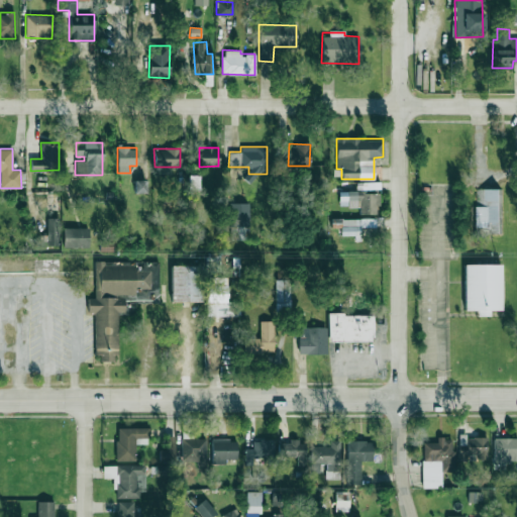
[(145,193),(145,180),(134,180),(134,193),(145,193)]
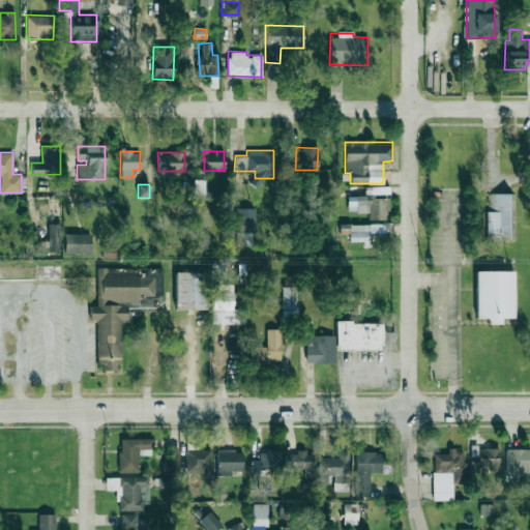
[(507,238),(507,194),(487,194),(488,239),(507,238)]
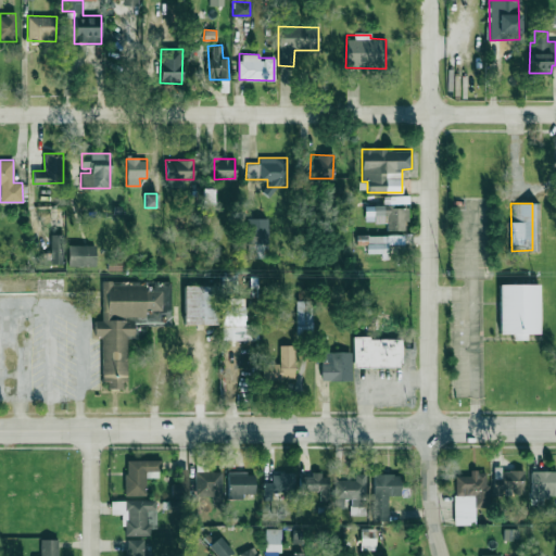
[(406,229),(405,207),(395,207),(395,204),(364,205),(364,223),(387,222),(387,230),(406,229)]
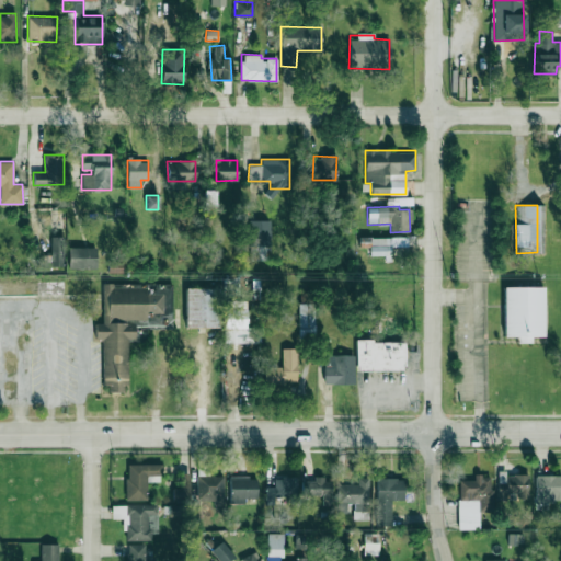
[(270,219),(249,219),(250,260),(271,260),(270,219)]
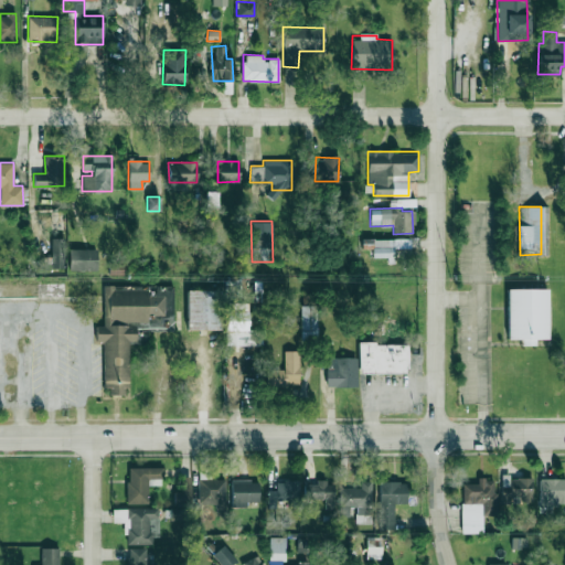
[(51,267),(64,267),(64,237),(51,237),(51,267)]
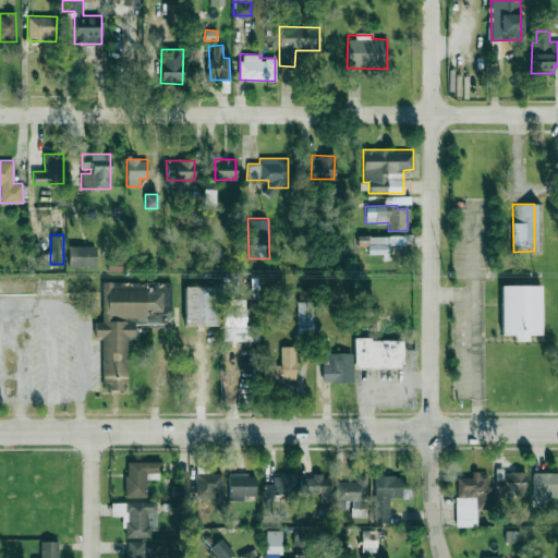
[(368,237),(368,255),(388,255),(388,245),(404,244),(404,235),(368,237)]
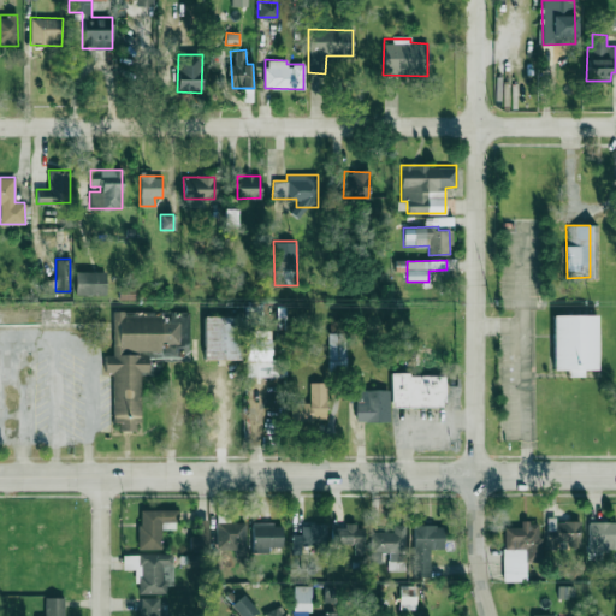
[(75,294),(105,295),(106,272),(75,271),(75,294)]
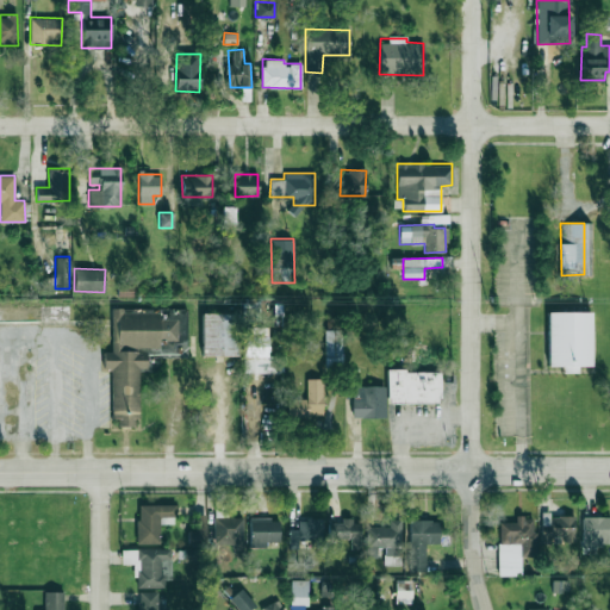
[(0,323),(70,323),(69,304),(0,304),(0,323)]
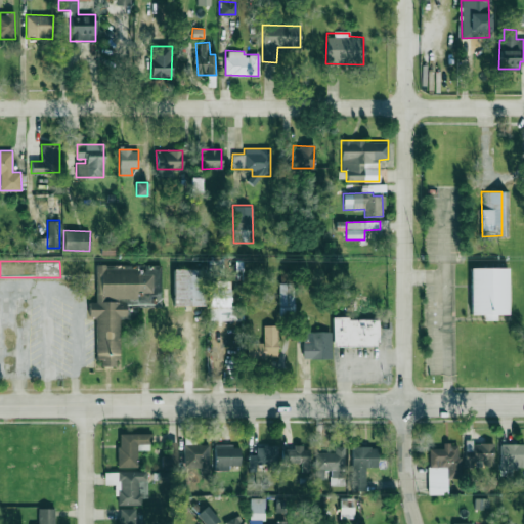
[(161,265),(95,265),(96,302),(89,302),(89,318),(96,318),(96,365),(118,365),(118,318),(126,318),(126,304),(161,304),(161,265)]
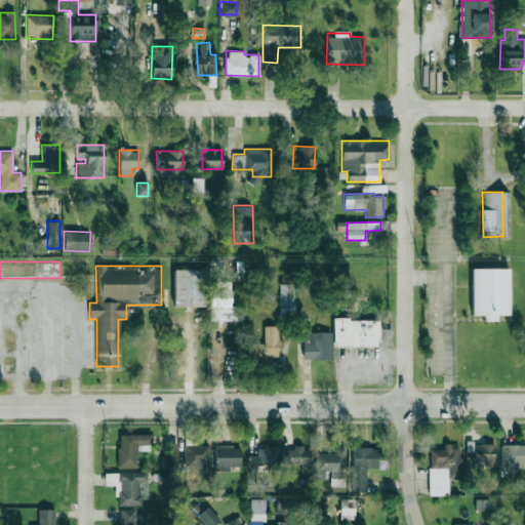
[(509,268),(471,269),(472,315),(483,315),(483,321),(496,320),(496,315),(509,315),(509,268)]
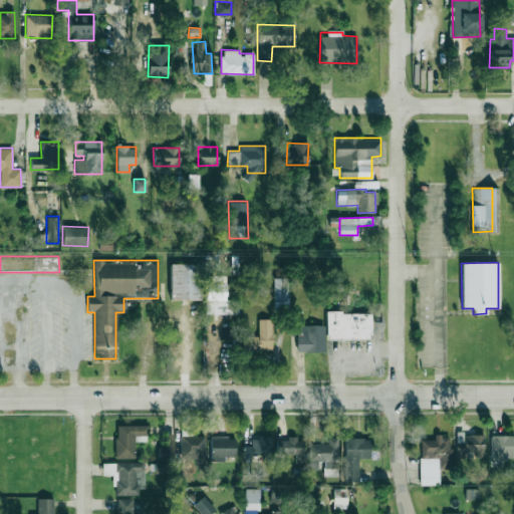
[(170,299),(200,299),(200,264),(170,263),(170,299)]
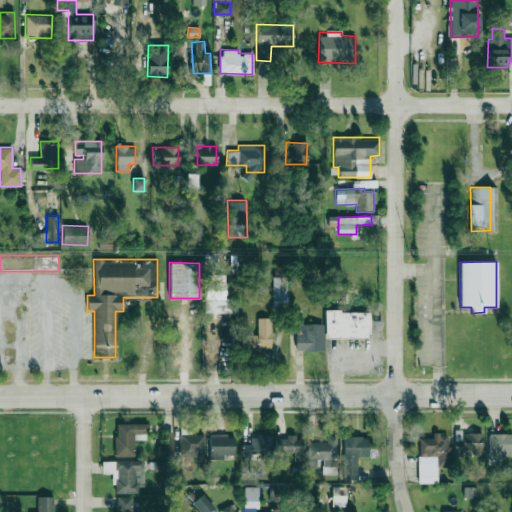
[(204,313),(238,313),(238,299),(224,299),(224,274),(205,274),(204,313)]
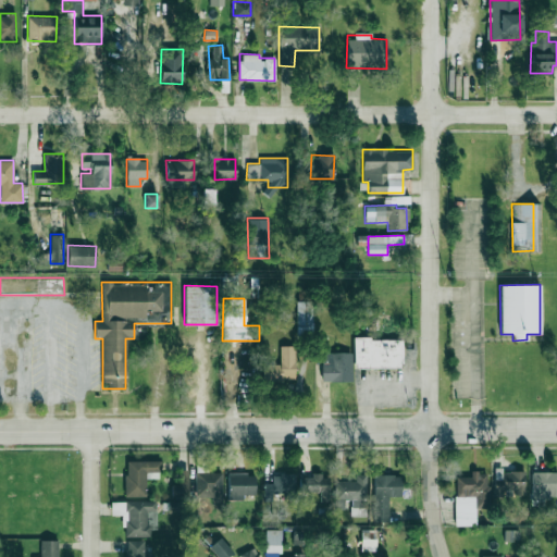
[(297,300),(296,334),(312,334),(312,300),(297,300)]
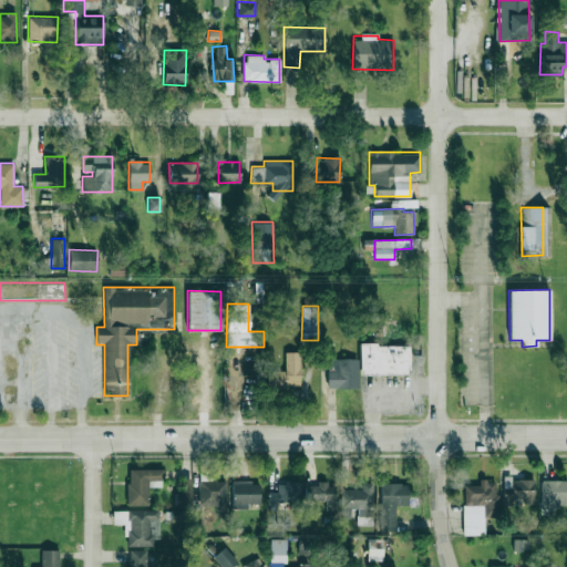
[(360,374),(410,374),(410,344),(360,344),(360,374)]
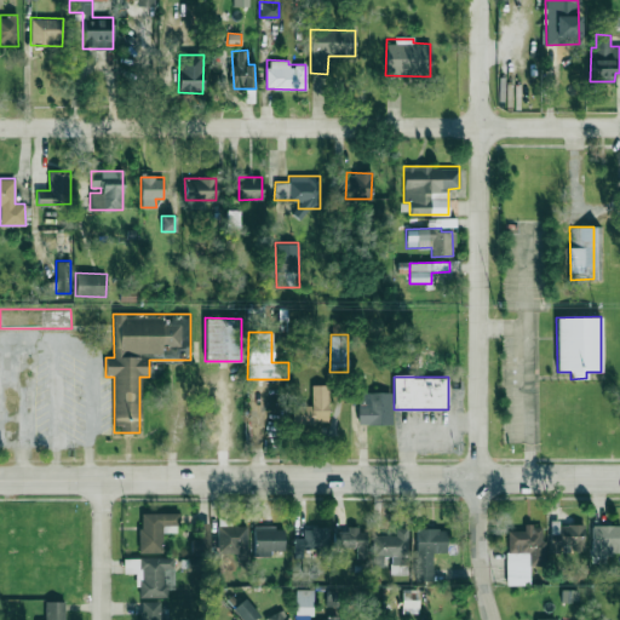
[(327,424),(328,385),(311,384),(311,406),(292,405),(292,423),(327,424)]
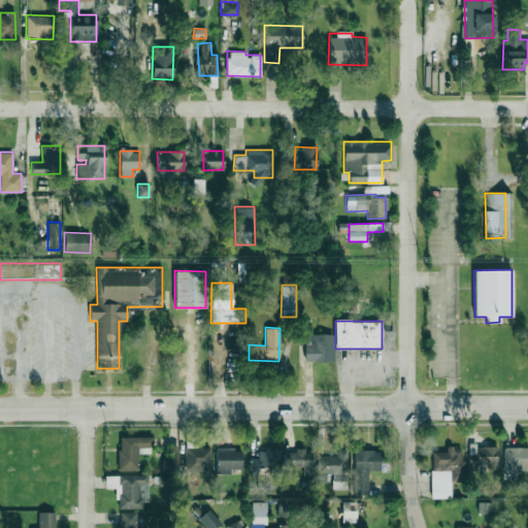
[(334,334),(305,333),(305,361),(333,361),(334,334)]
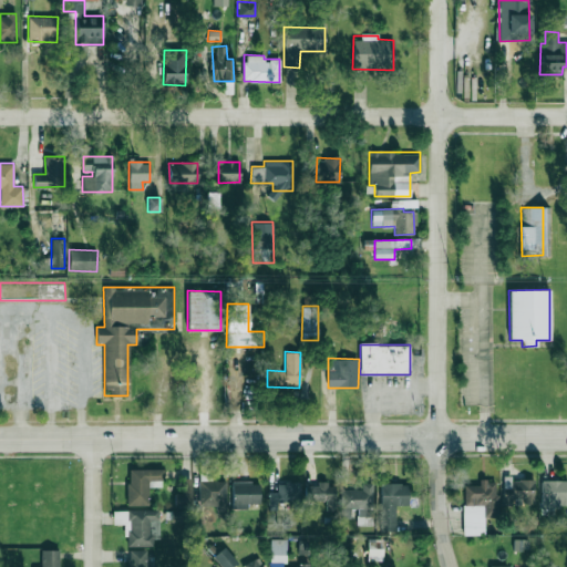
[(147,505),(147,486),(163,486),(162,468),(126,470),(127,505),(147,505)]
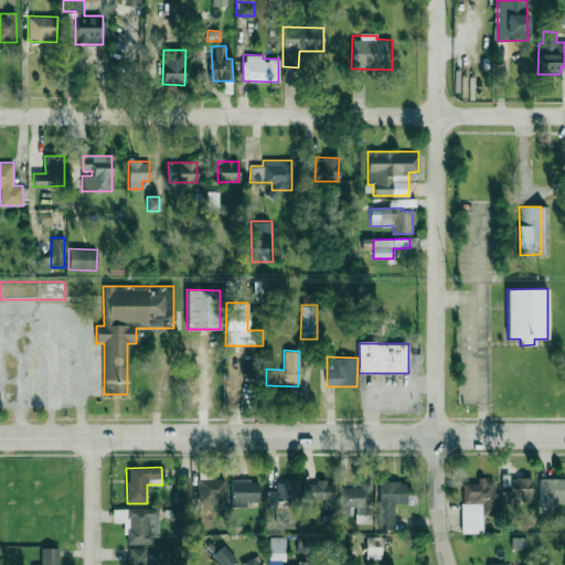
[(173,491),(173,504),(191,503),(190,477),(182,477),(183,491),(173,491)]
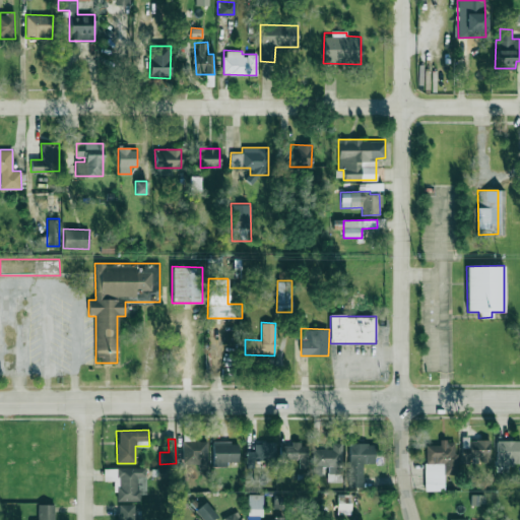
[(460,461),(489,462),(490,439),(461,439),(460,461)]
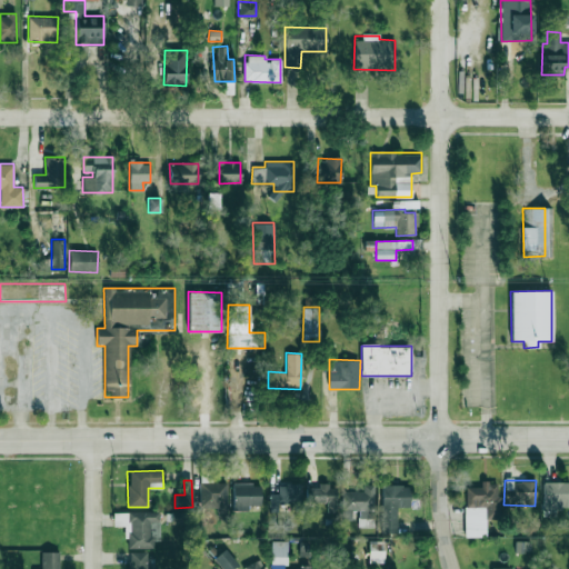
[(200,482),(200,506),(227,506),(226,481),(200,482)]
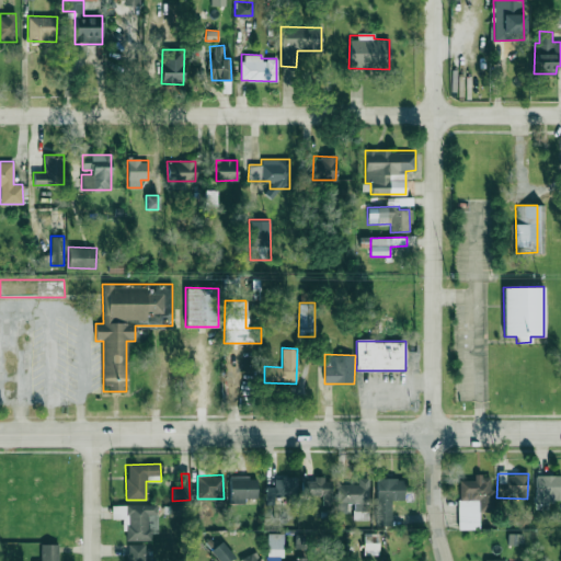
[(458,529),(479,529),(479,511),(492,511),(491,474),(473,474),(474,480),(457,480),(458,529)]
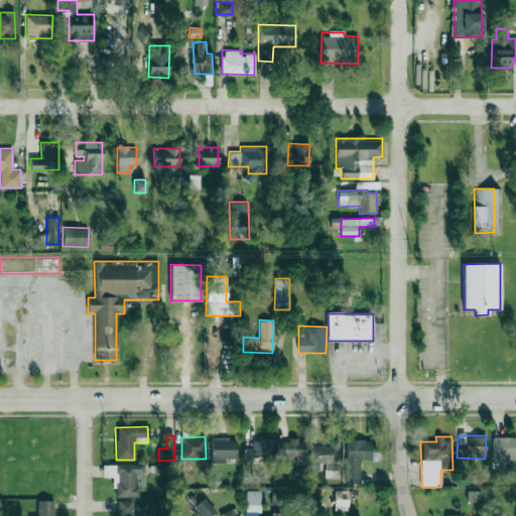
[(515,436),(492,436),(493,462),(515,462),(515,436)]
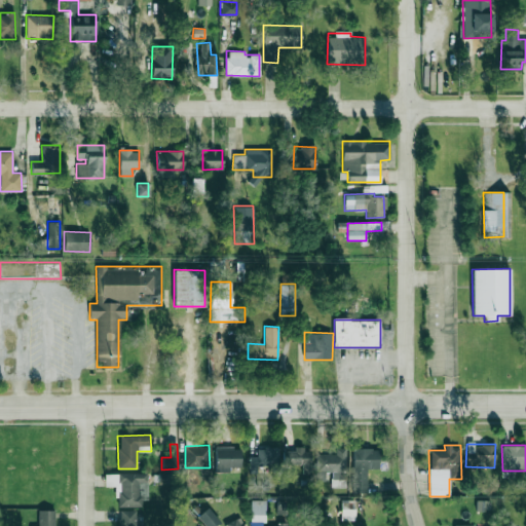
[(240,466),(240,447),(215,447),(216,472),(229,472),(229,466),(240,466)]
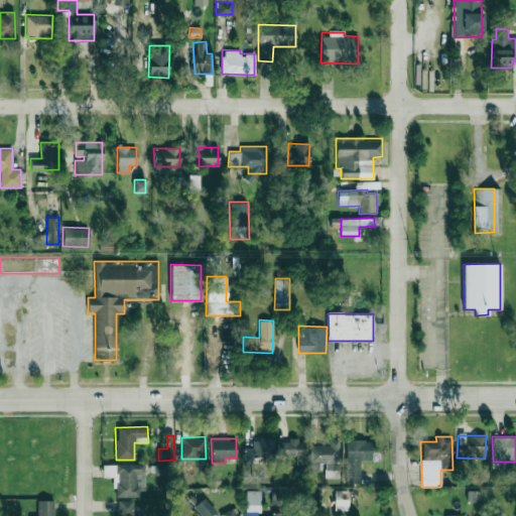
[(272,438),(251,439),(252,447),(243,447),(244,465),(252,465),(252,458),(273,457),(272,438)]
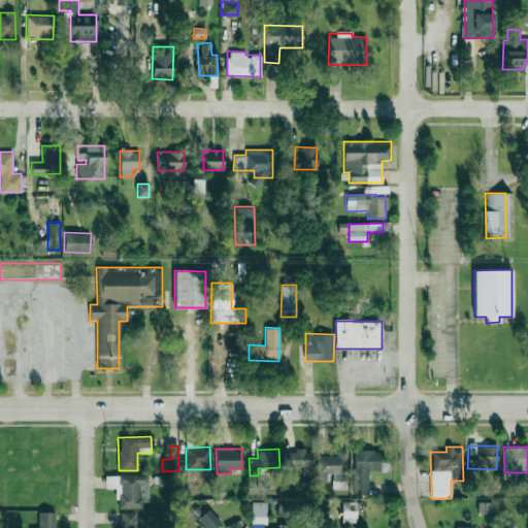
[(333,489),(347,489),(348,449),(336,449),(336,455),(318,455),(317,472),(333,472),(333,489)]
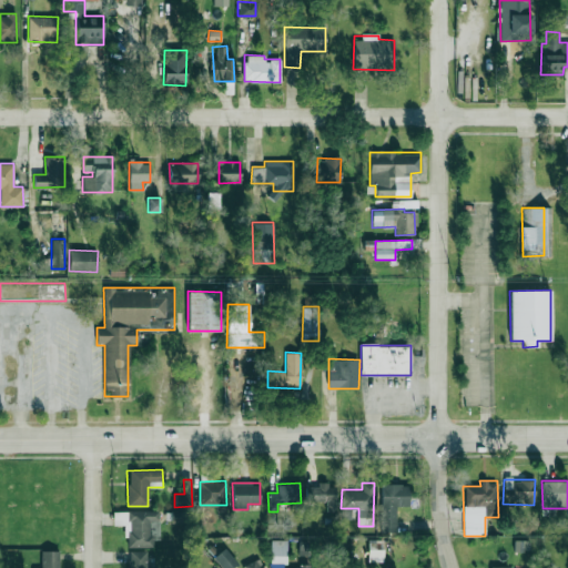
[(408,484),(381,484),(382,531),(397,531),(396,507),(409,506),(408,484)]
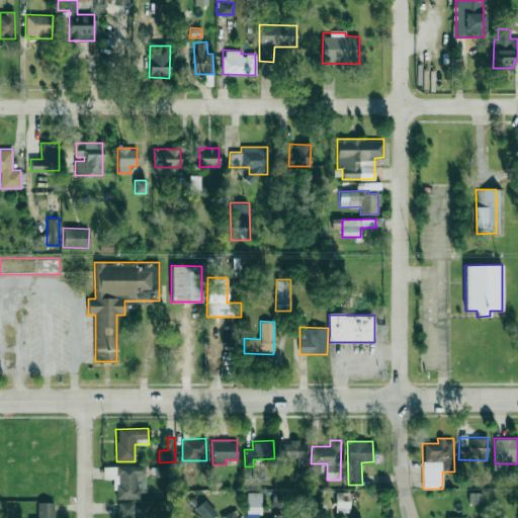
[(297,465),(307,465),(306,442),(279,442),(279,459),(296,459),(297,465)]
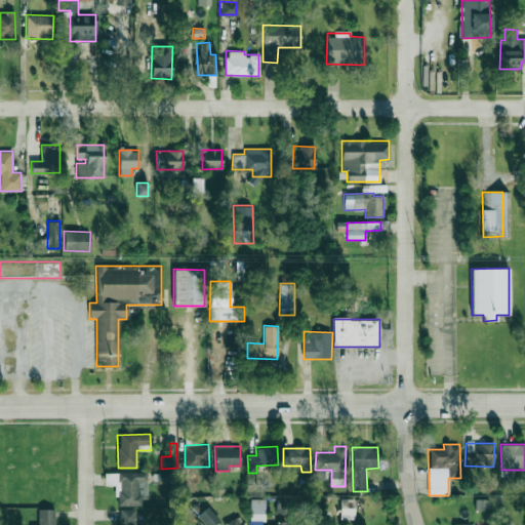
[(140,498),(147,498),(147,472),(118,472),(117,505),(140,506),(140,498)]
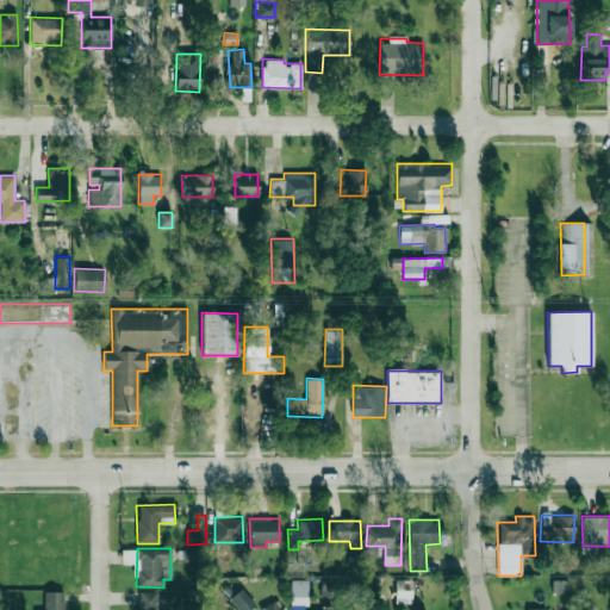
[(307,580),(290,580),(290,604),(307,604),(307,580)]
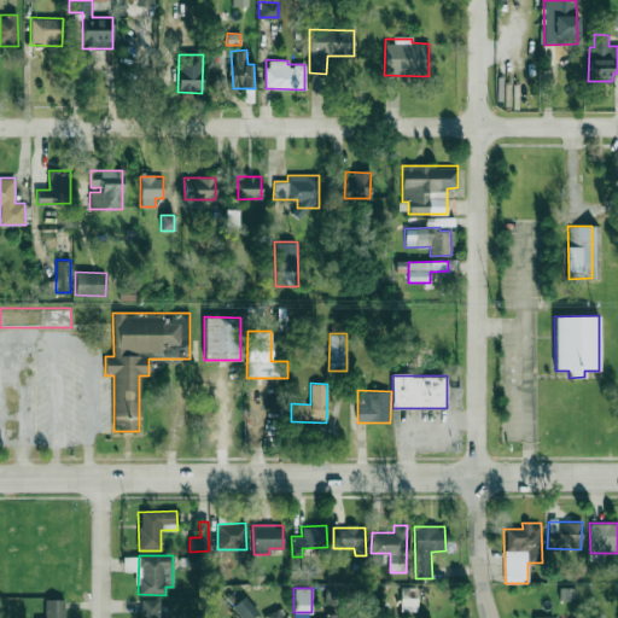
[(232,606),(240,617),(250,617),(258,612),(244,596),(232,606)]
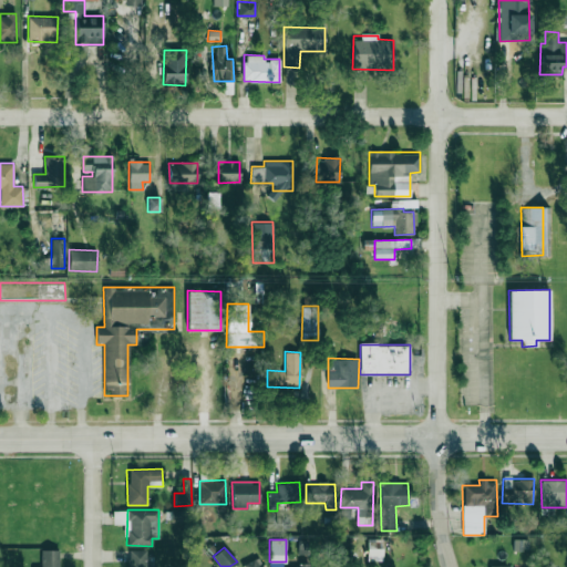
[(59,566),(59,549),(41,549),(41,566),(59,566)]
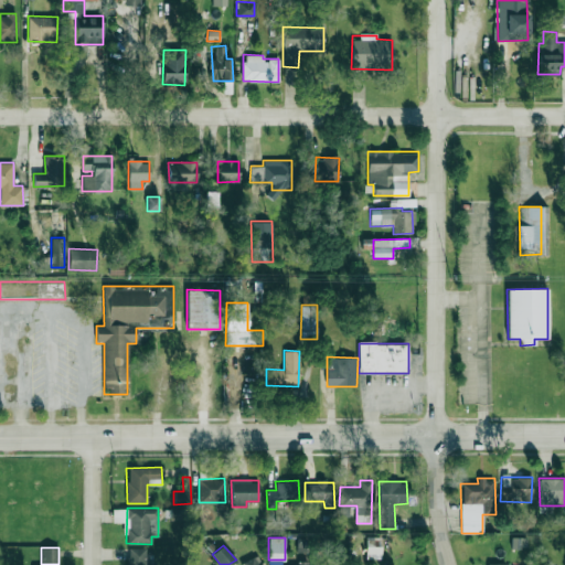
[(128,548),(127,564),(146,564),(146,548),(128,548)]
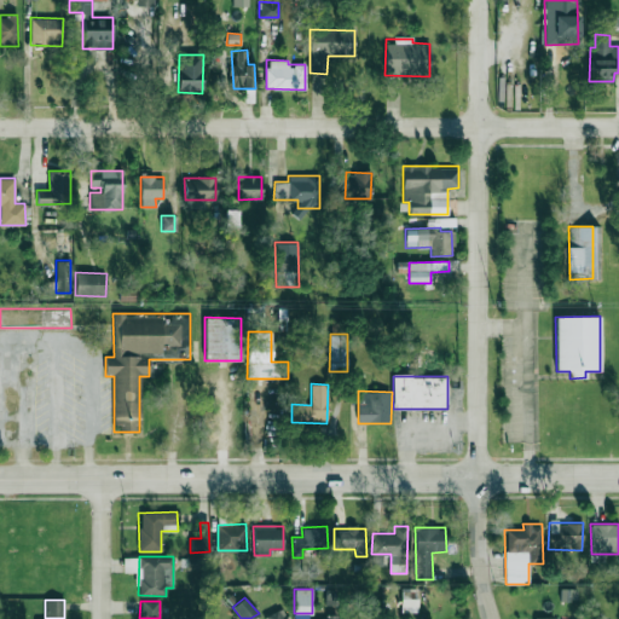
[(268,618),(289,618),(285,608),(267,614),(268,618)]
